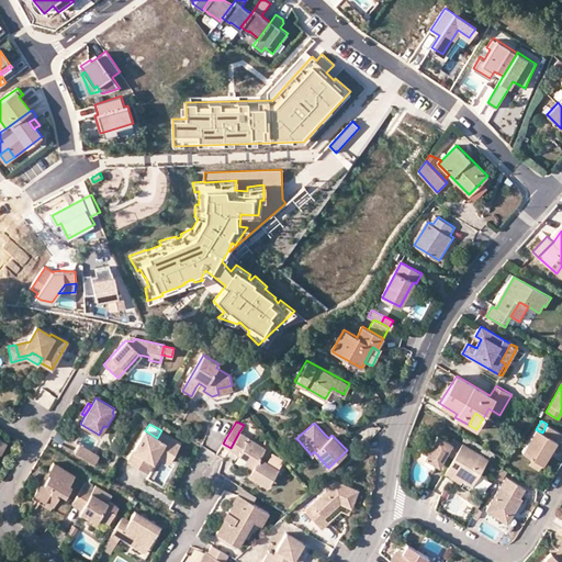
[(561,437),(561,433),(547,424),(542,433),(536,429),(523,451),(534,458),(543,463),(549,454),(557,441),(560,442),(561,437)]
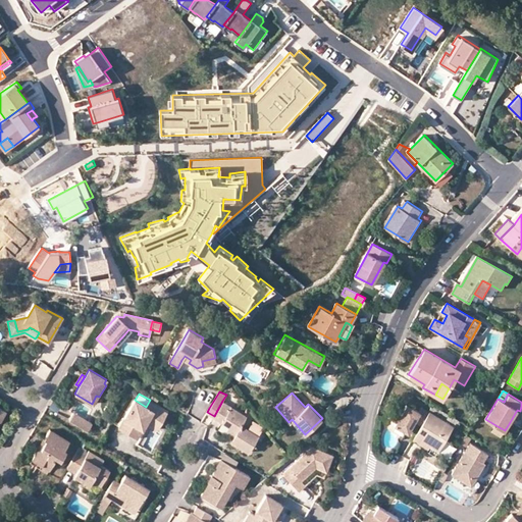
[(166,412),(149,402),(146,407),(135,400),(118,427),(132,434),(141,419),(145,422),(156,428),(166,412)]
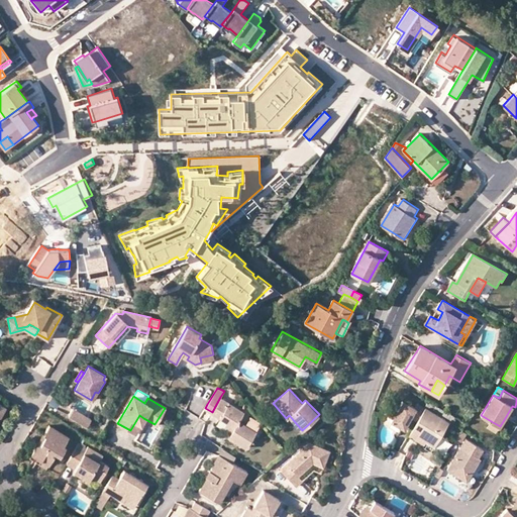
[(212,412),(227,421),(235,426),(232,431),(229,436),(246,446),(255,431),(238,421),(244,411),(220,397),(212,412)]
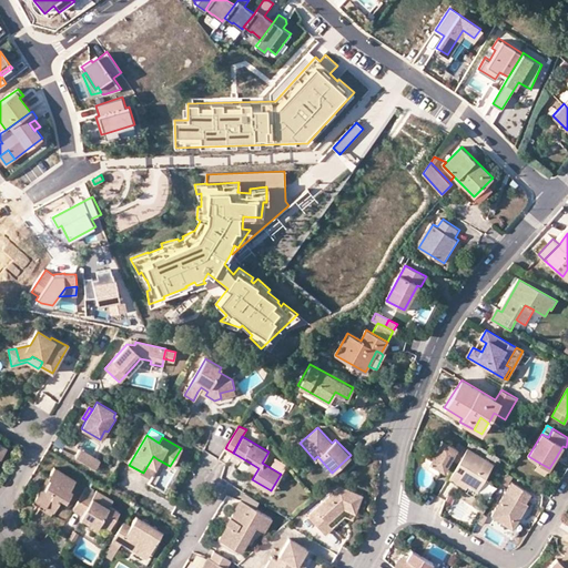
[(440,447),(430,442),(424,452),(427,454),(425,456),(432,460),(429,465),(444,473),(452,459),(458,463),(467,448),(459,444),(456,449),(444,442),(440,447)]
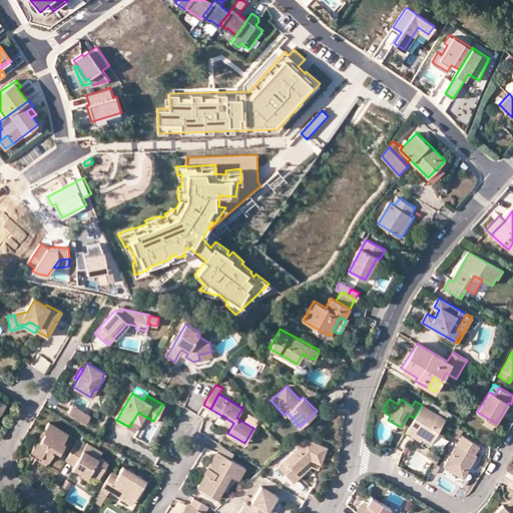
[(503,416),(511,404),(508,403),(501,415),(503,416)]
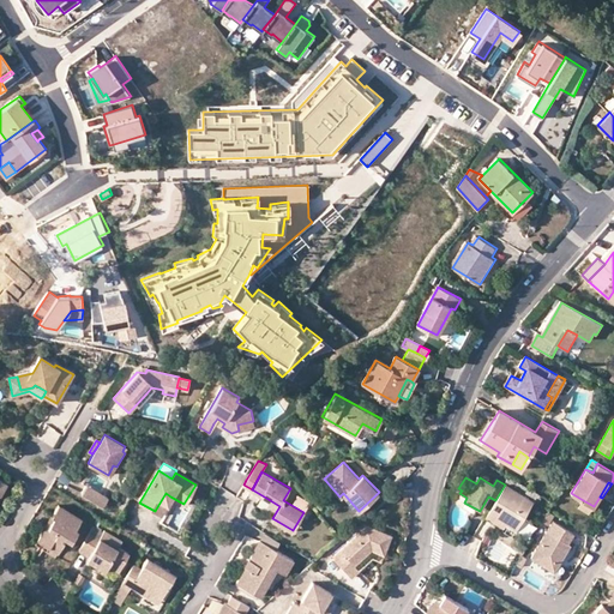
[(533,501),(505,485),(495,500),(486,517),(495,522),(498,518),(507,524),(516,529),(533,501)]
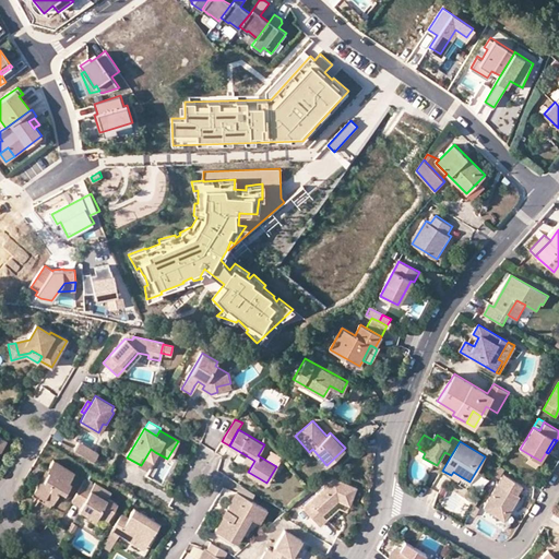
[(97,454),(79,442),(74,450),(93,462),(97,454)]
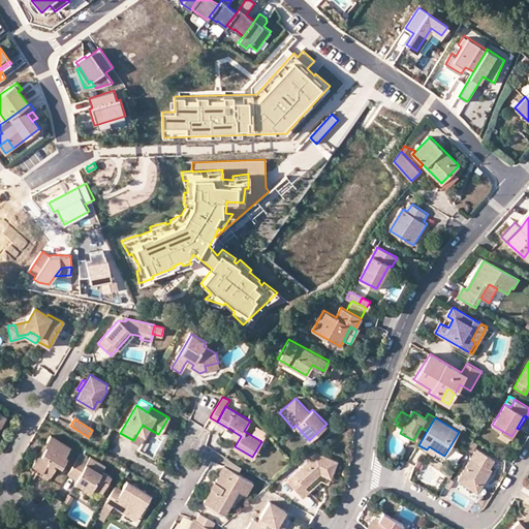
[(137,443),(147,428),(143,425),(133,440),(137,443)]
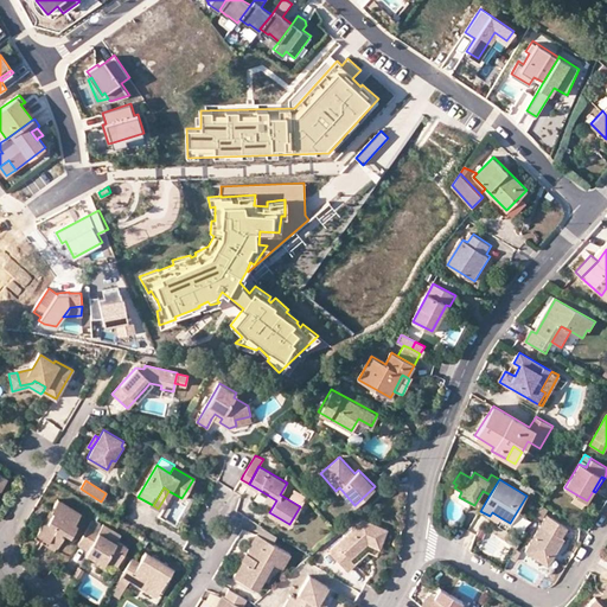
[(263,499),(273,506),(276,500),(267,494),(263,499)]
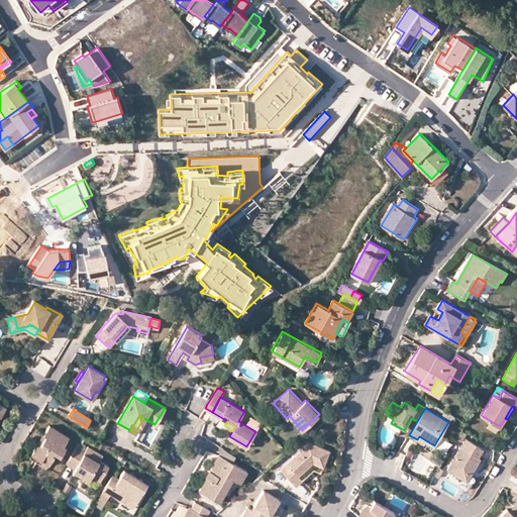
[(497,432),(500,426),(491,421),(487,426),(497,432)]
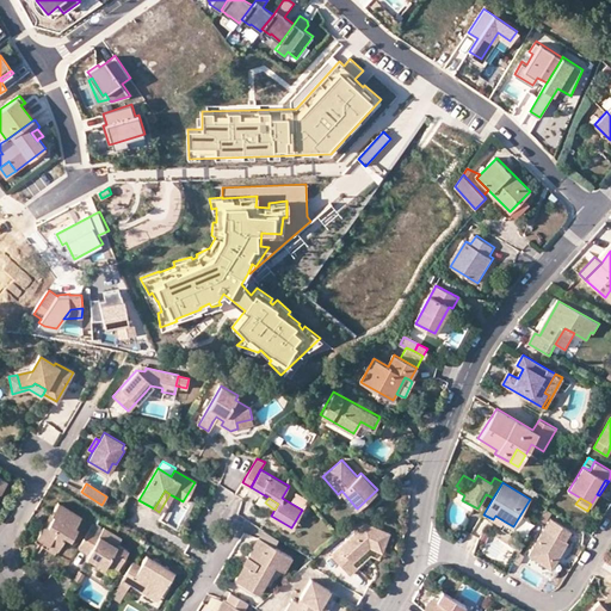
[(59,505),(53,516),(55,517),(48,526),(45,526),(38,539),(49,547),(47,550),(56,556),(66,538),(72,541),(79,530),(75,528),(82,518),(59,505)]
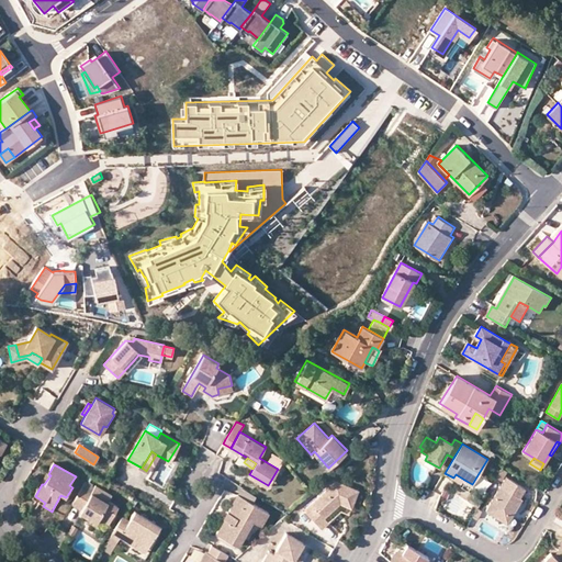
[(41,483),(42,484),(44,484),(51,475),(48,474),(46,473),(41,483)]
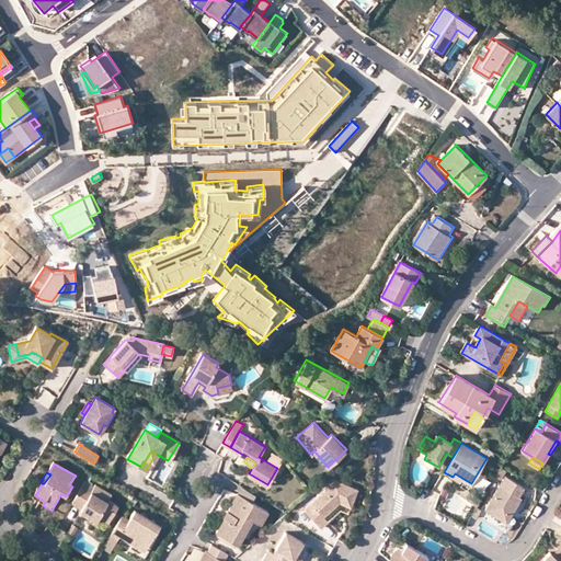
[(461,482),(464,479),(455,473),(453,477),(461,482)]
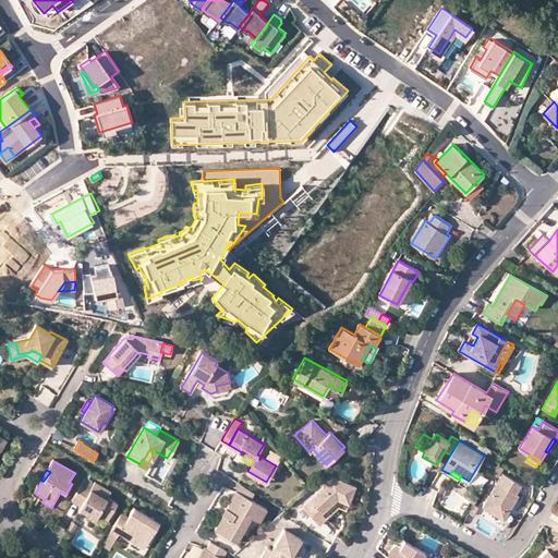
[(522,485),(504,474),(484,506),(505,519),(519,495),(517,494),(522,485)]
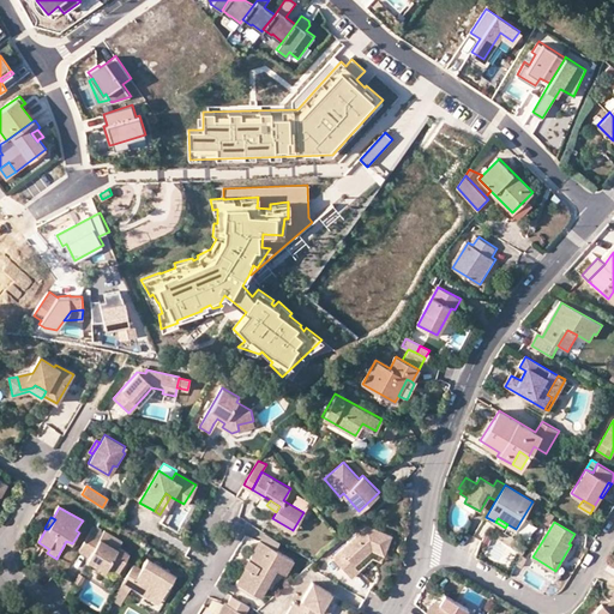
[(373,548),(380,552),(384,542),(389,545),(393,534),(369,524),(335,555),(353,576),(360,569),(356,564),(373,548)]
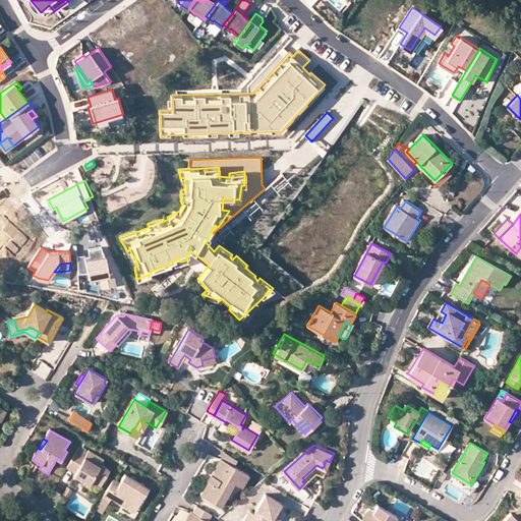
[(87,450),(80,446),(67,468),(75,473),(74,475),(90,484),(93,479),(102,484),(110,470),(101,465),(104,459),(89,451),(88,453),(85,452),(87,450)]
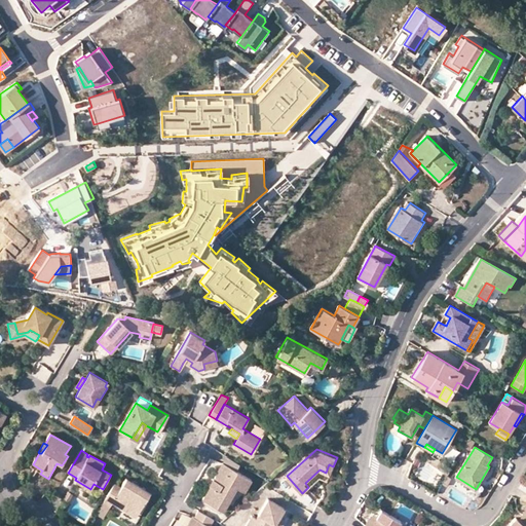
[(236,472),(241,464),(227,455),(222,463),(236,472)]
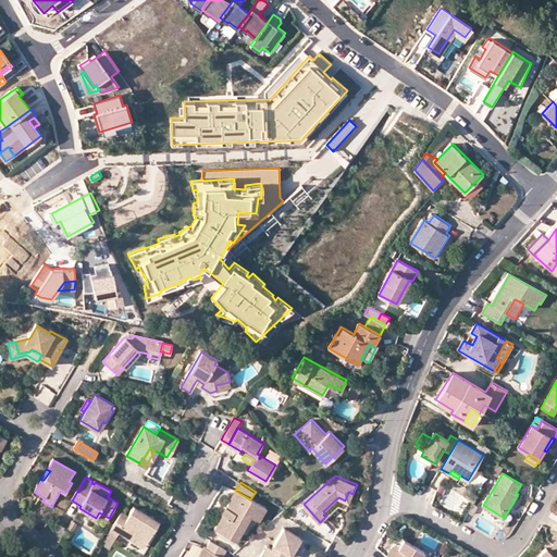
[(232,499),(227,507),(230,508),(225,516),(222,515),(214,529),(235,541),(240,531),(249,517),(252,519),(258,522),(265,508),(250,499),(235,491),(231,498),(232,499)]
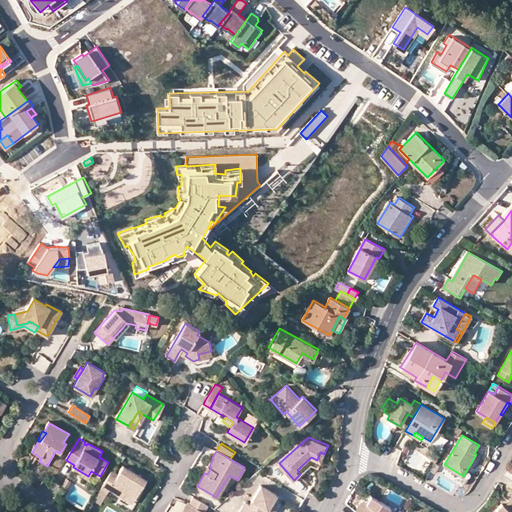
[(101,490),(107,493),(109,490),(119,496),(122,492),(135,500),(146,480),(123,466),(118,475),(112,471),(101,490)]
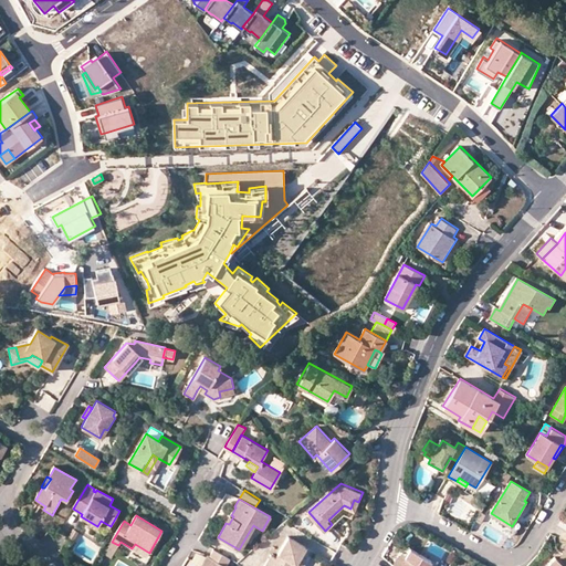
[(249,542),(257,527),(253,525),(244,540),(249,542)]
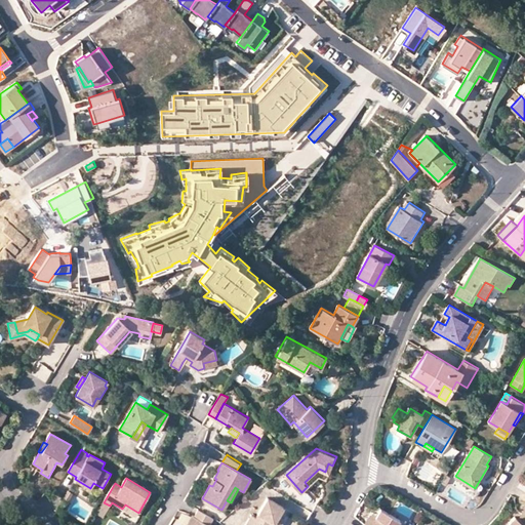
[(70,501),(74,494),(70,491),(65,499),(70,501)]
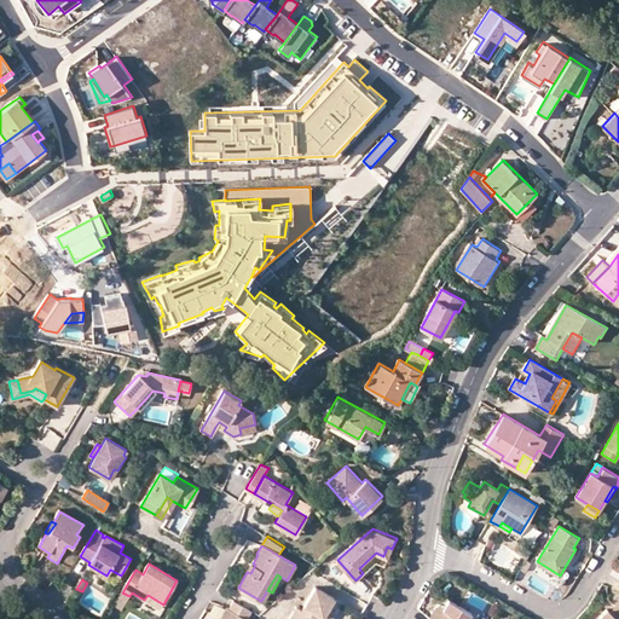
[(323,618),(336,597),(317,586),(304,609),(298,606),(289,618),(323,618)]
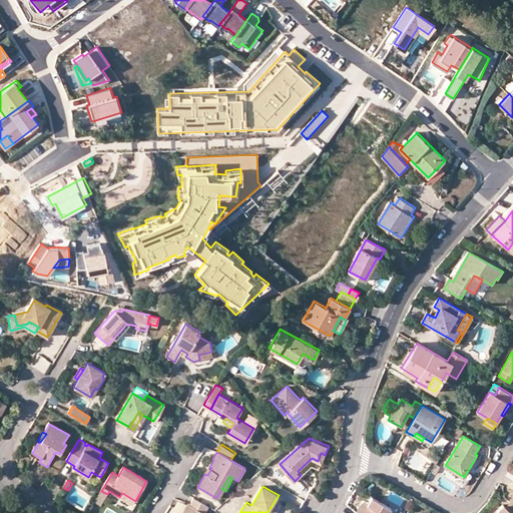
[(100,506),(107,494),(101,491),(94,502),(100,506)]
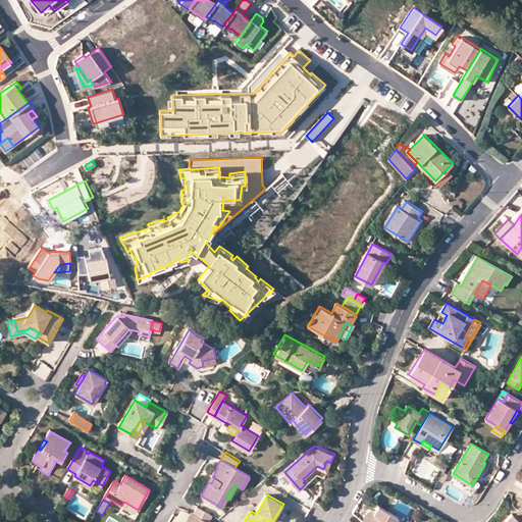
[(135,514),(138,510),(124,502),(121,506),(135,514)]
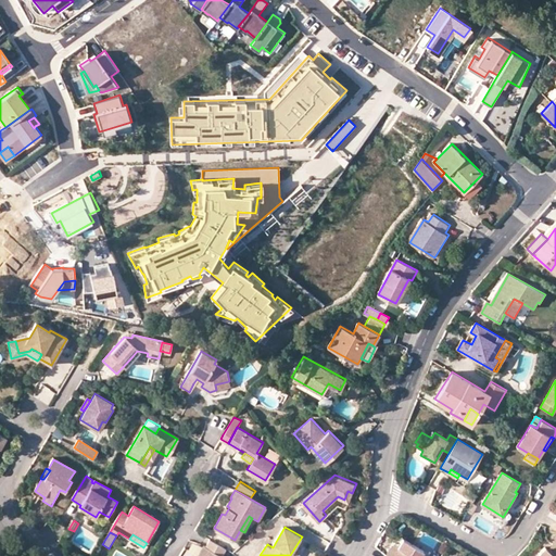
[(305,539),(302,536),(290,555),(299,555),(304,548),(300,546),(305,539)]
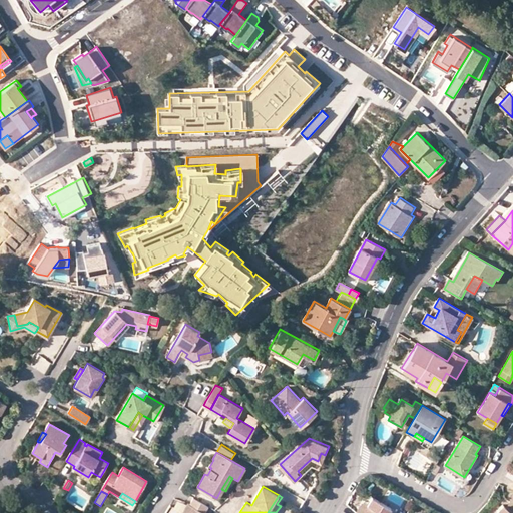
[(373,496),(370,503),(368,506),(364,504),(363,503),(358,511),(360,512),(388,512),(392,507),(373,496)]
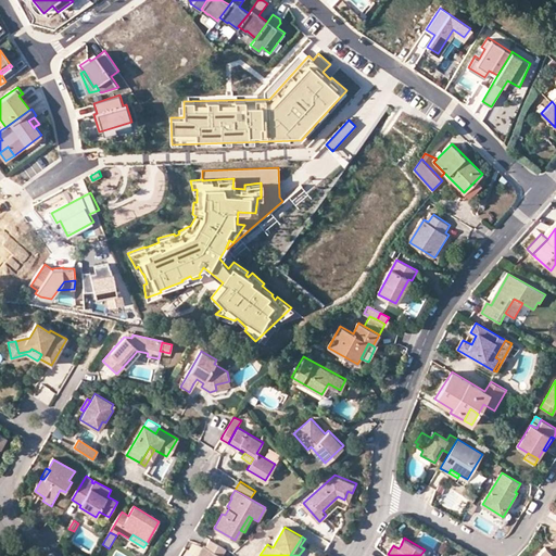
[(223,555),(227,550),(211,540),(205,548),(217,555),(223,555)]
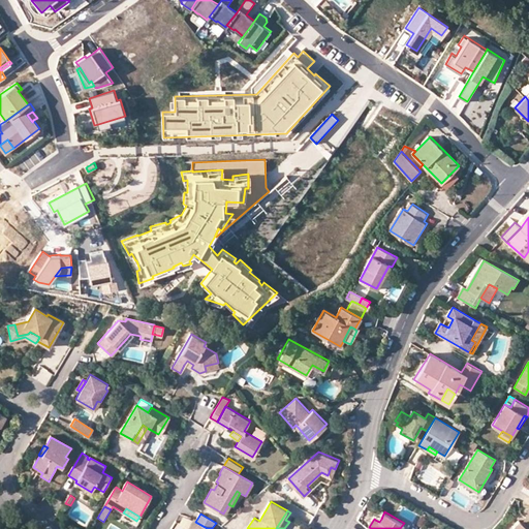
[(182,528),(185,528),(190,520),(183,516),(178,527),(182,528)]
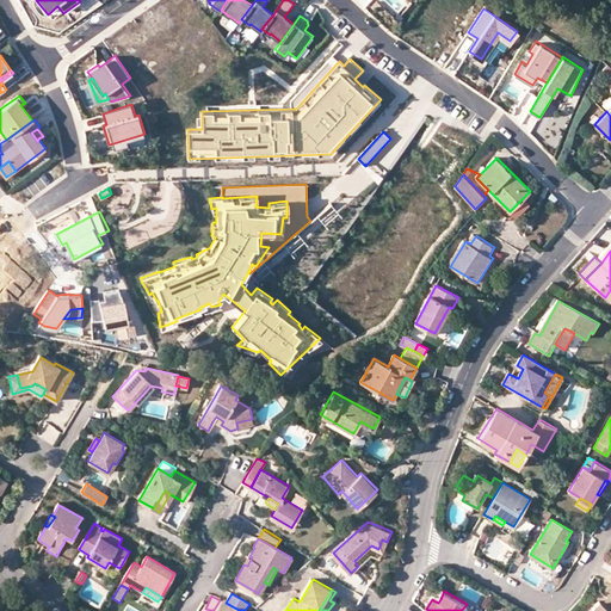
[(610,610),(602,603),(599,600),(588,610),(610,610)]
